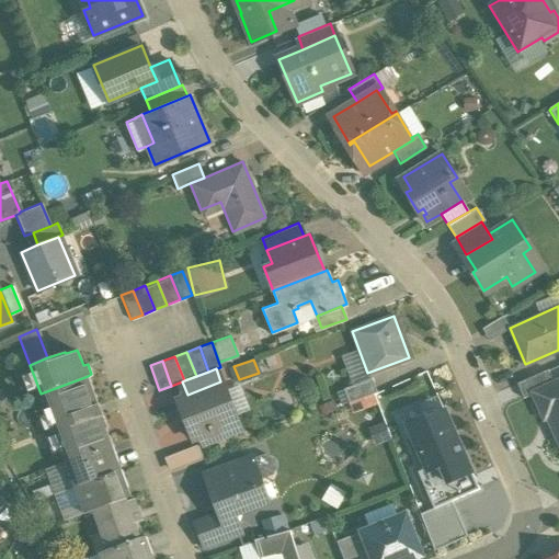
[(546,369),(515,383),(522,398),(532,394),(532,391),(552,383),(546,369)]
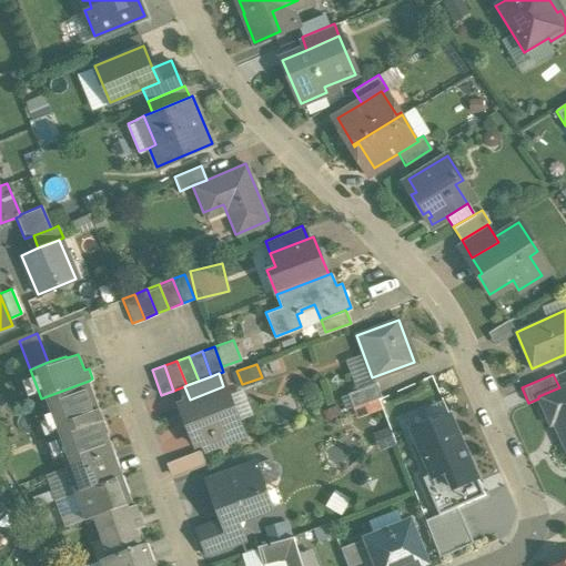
[(89,381),(41,398),(67,466),(112,448),(107,433),(108,432),(103,417),(101,418),(98,411),(100,410),(89,381)]
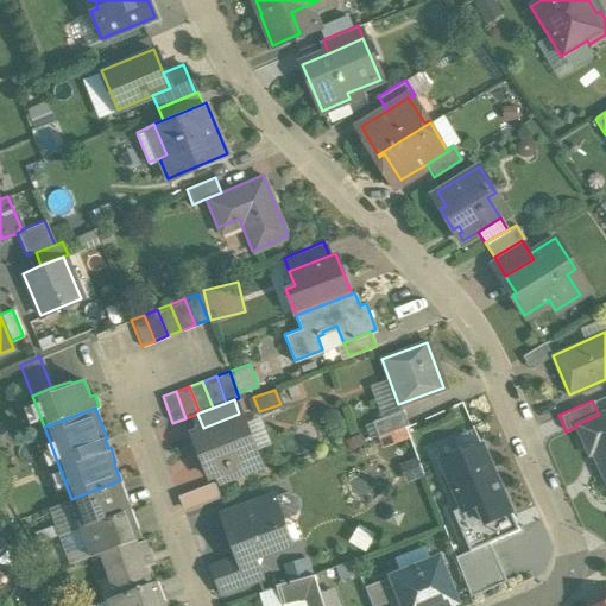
[(402,410),(371,421),(377,435),(406,424),(402,410)]
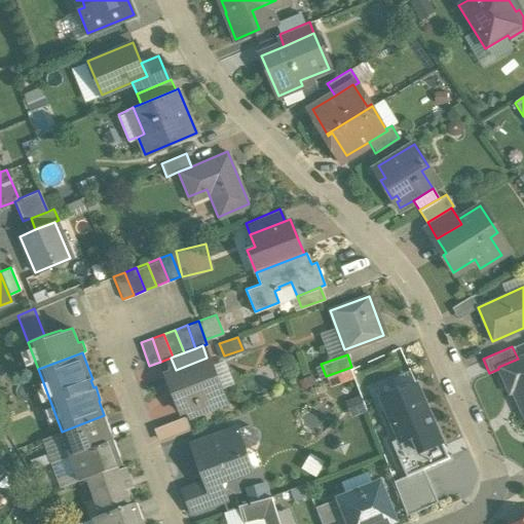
[(523,354),(518,359),(498,367),(498,369),(510,393),(513,390),(523,416),(523,354)]
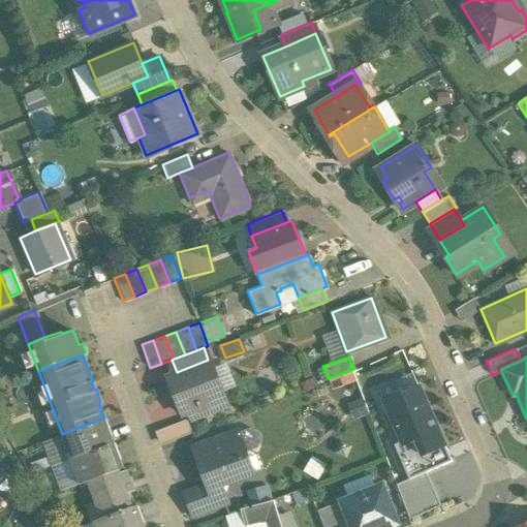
[(177,372),(165,376),(166,379),(169,378),(176,393),(173,395),(180,414),(198,407),(200,413),(225,404),(215,378),(210,380),(205,369),(211,367),(208,360),(177,372)]
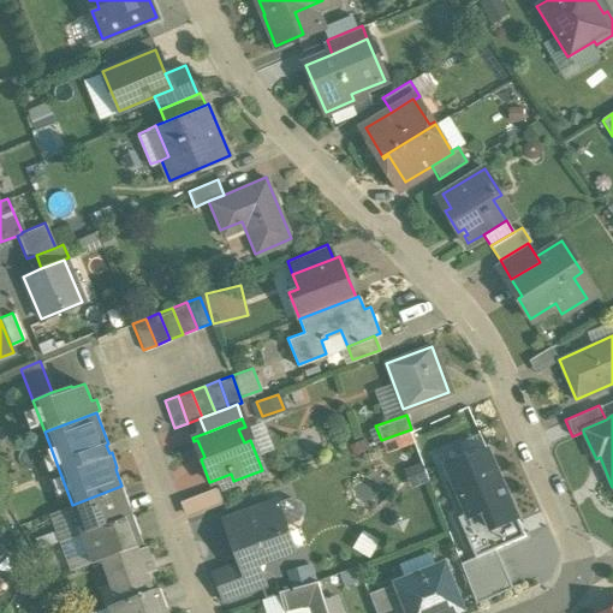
[(349,456),(353,468),(373,459),(369,448),(349,456)]
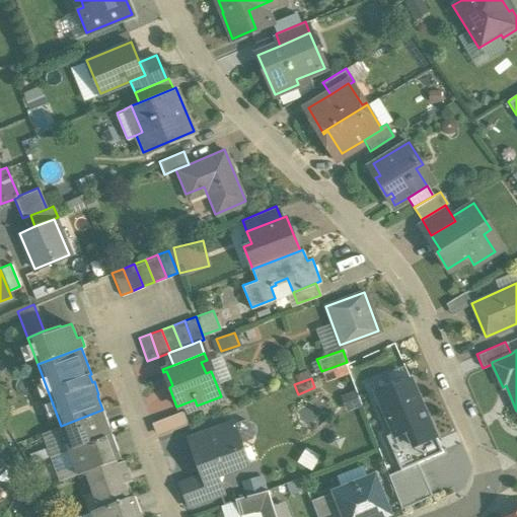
[(378,381),(354,391),(359,403),(377,395),(383,393),(378,381)]
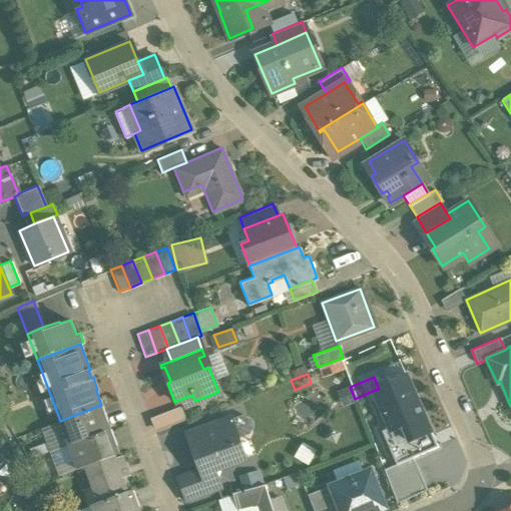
[(379,389),(373,391),(389,428),(381,431),(395,464),(412,457),(436,446),(406,377),(379,389)]
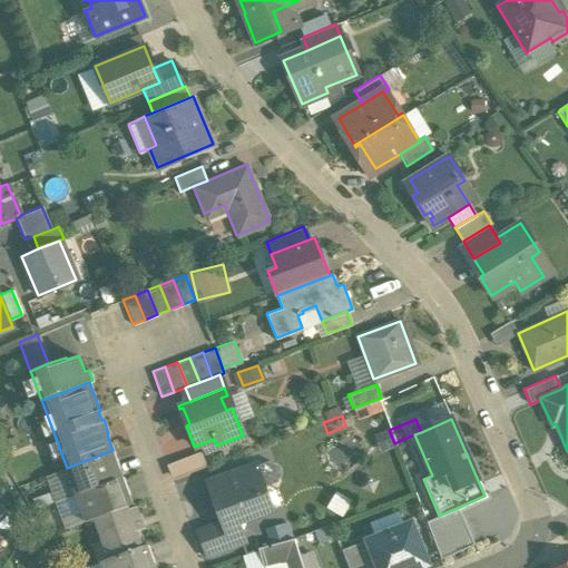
[(113,450),(67,468),(76,493),(123,477),(119,469),(121,468),(118,459),(116,459),(113,450)]
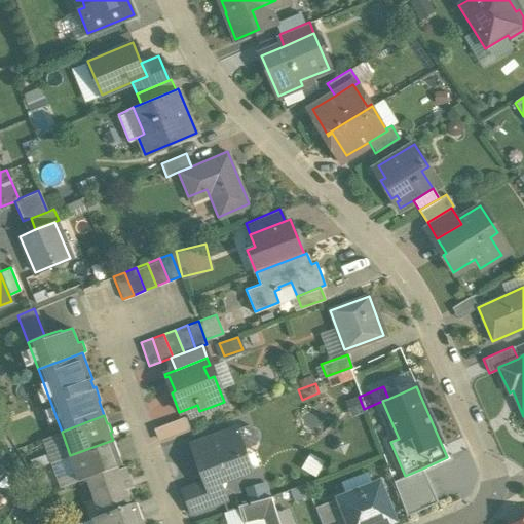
[(160,441),(191,428),(186,415),(155,427),(160,441)]
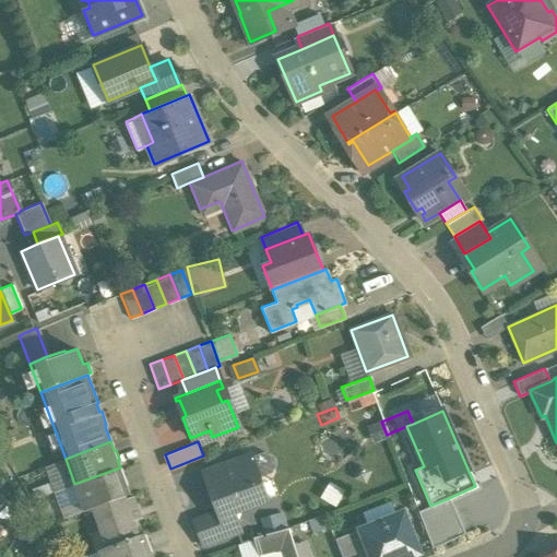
[(249,457),(203,473),(217,511),(220,514),(232,510),(260,500),(253,484),(257,476),(249,457)]
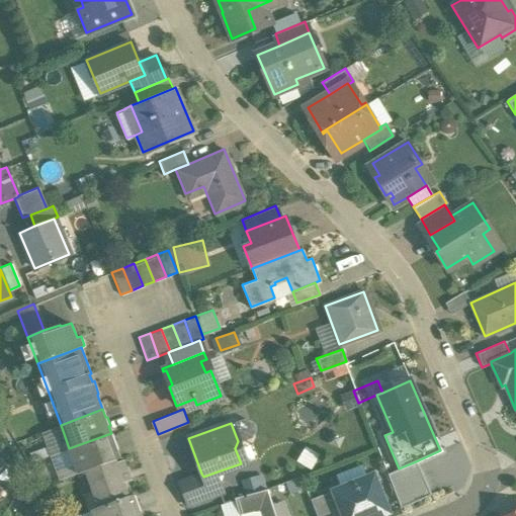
[(111,433),(69,448),(78,473),(85,469),(115,458),(120,456),(117,448),(118,448),(116,440),(114,441),(111,433)]
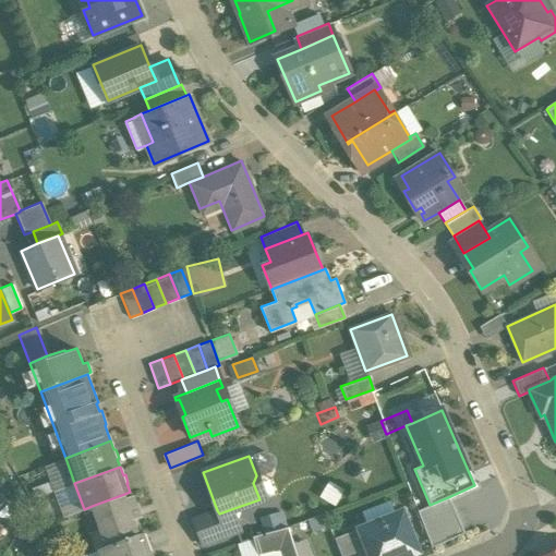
[(337,502),(343,487),(329,481),(323,495),(337,502)]
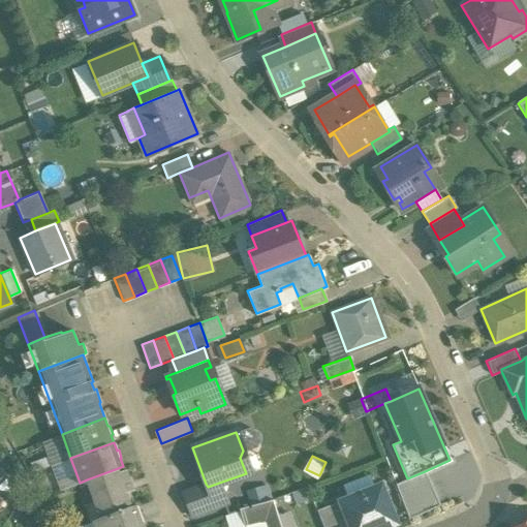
[(118,468),(87,479),(101,518),(132,506),(124,483),(130,481),(126,471),(120,473),(118,468)]
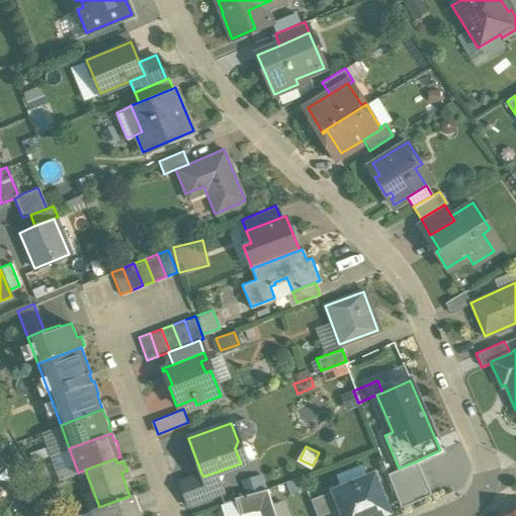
[(430,494),(416,461),(399,468),(385,475),(400,507),(430,494)]
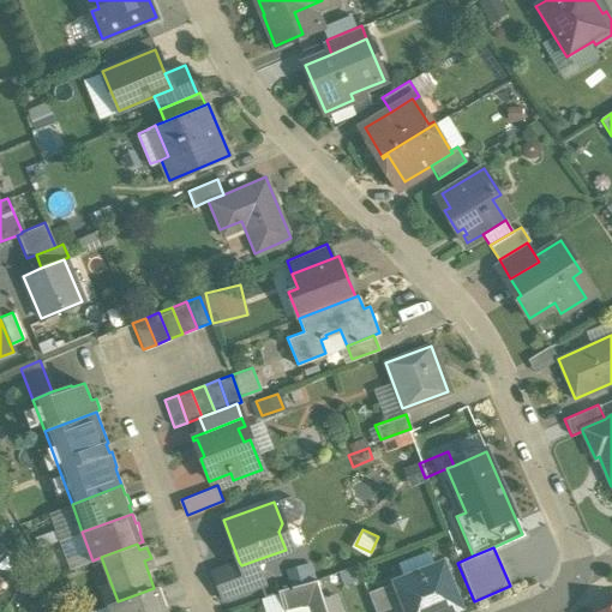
[(239,562),(213,571),(222,599),(263,583),(255,561),(241,565),(239,562)]
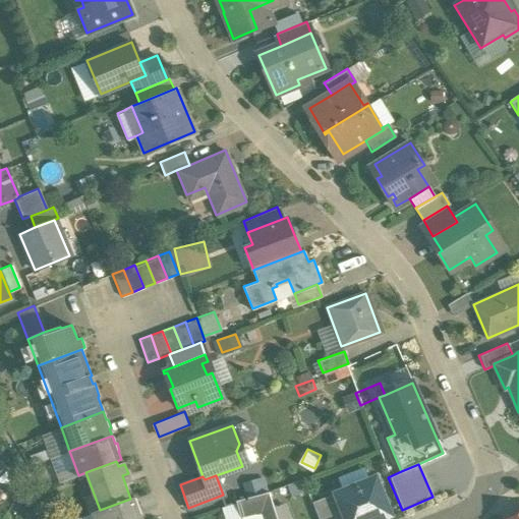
[(245,498),(268,492),(264,476),(241,482),(245,498)]
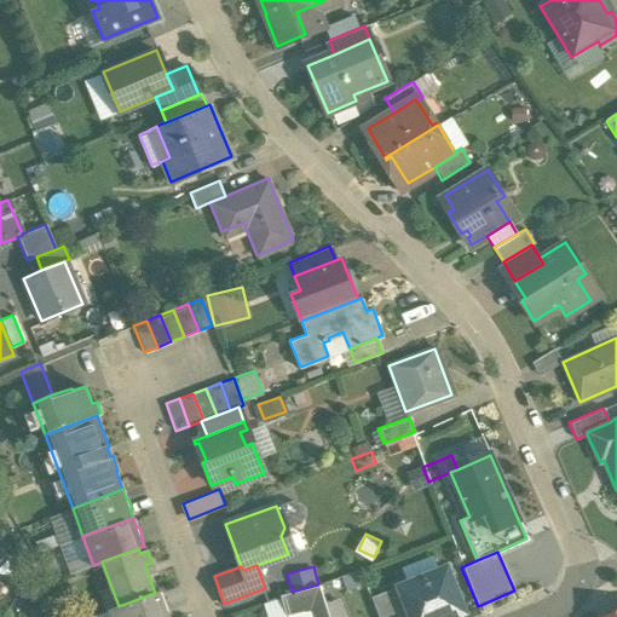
[(447,566),(397,586),(397,587),(409,616),(450,616),(465,611),(447,566)]
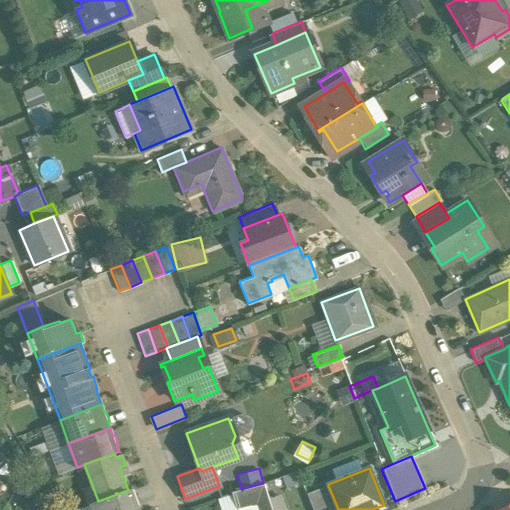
[(296,470),(274,478),(279,490),(301,482),(296,470)]
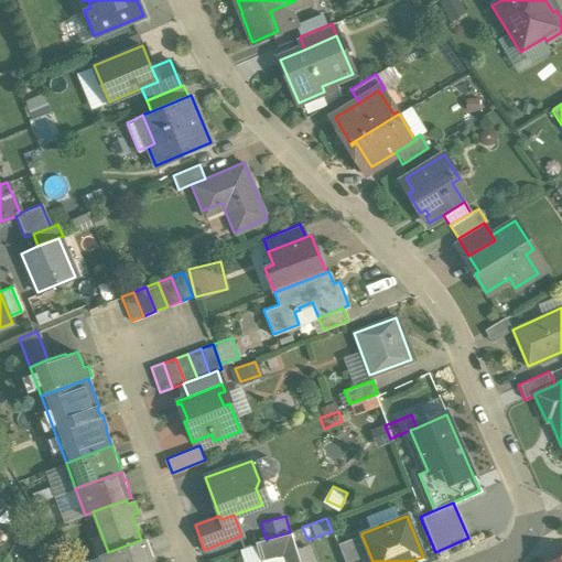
[(266,539),(255,542),(260,560),(283,553),(294,550),(290,532),(266,539)]
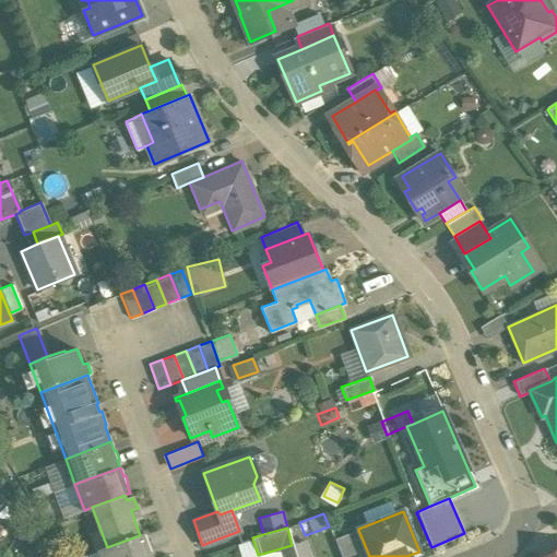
[(369,556),(358,530),(334,540),(341,556),(369,556)]
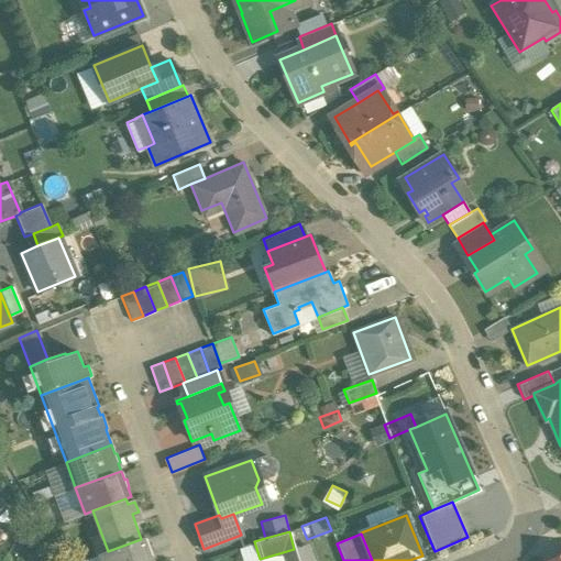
[(108,551),(99,554),(101,560),(153,560),(152,556),(154,554),(151,547),(149,547),(145,538),(141,539),(108,551)]
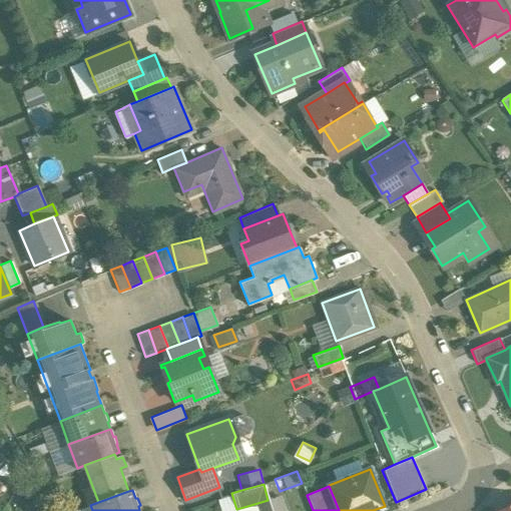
[(272,497),(276,510),(287,510),(288,510),(282,493),(272,497)]
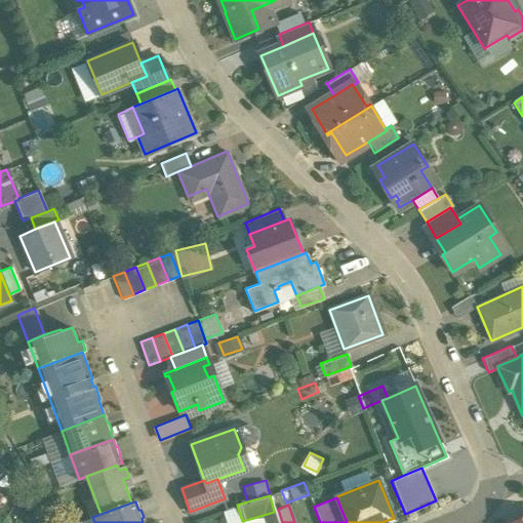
[(277,522),(274,512),(264,515),(266,522),(277,522)]
